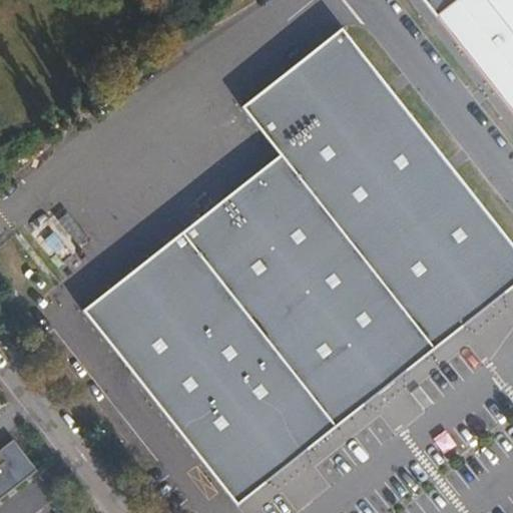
[(512,0),(422,0),(512,116),(512,0)]
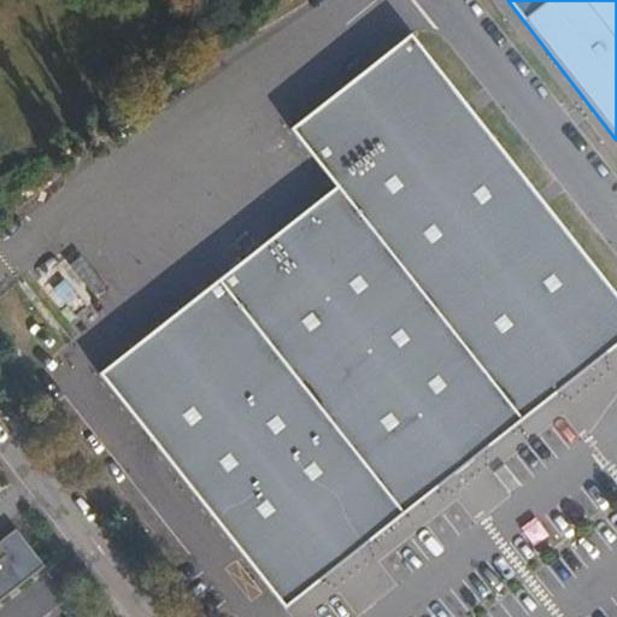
[(616,340),(616,295),(409,33),(291,125),(336,184),(517,423),(616,340)]
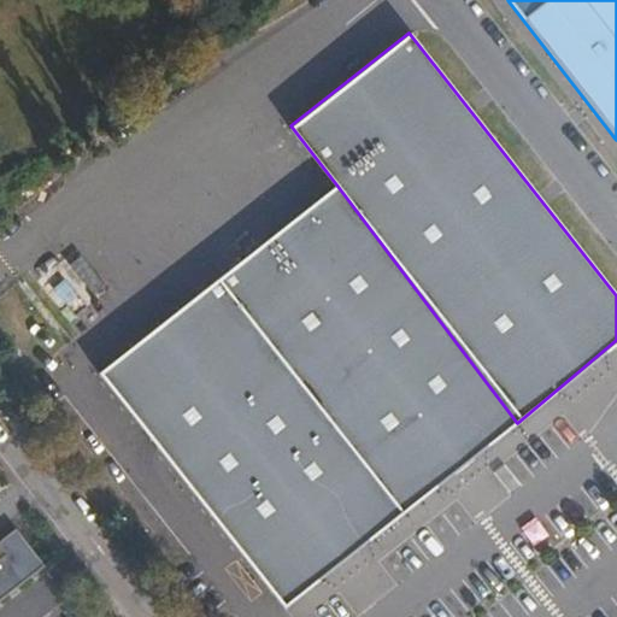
[(517,423),(336,184),(215,282),(401,515),(517,423)]
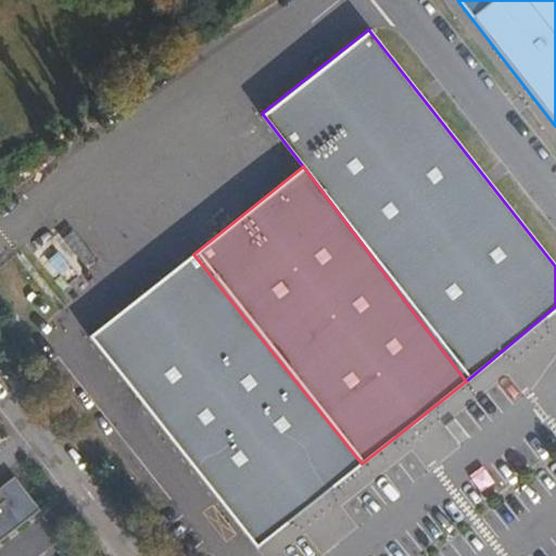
[(362,464),(193,254),(88,338),(255,545),(362,464)]
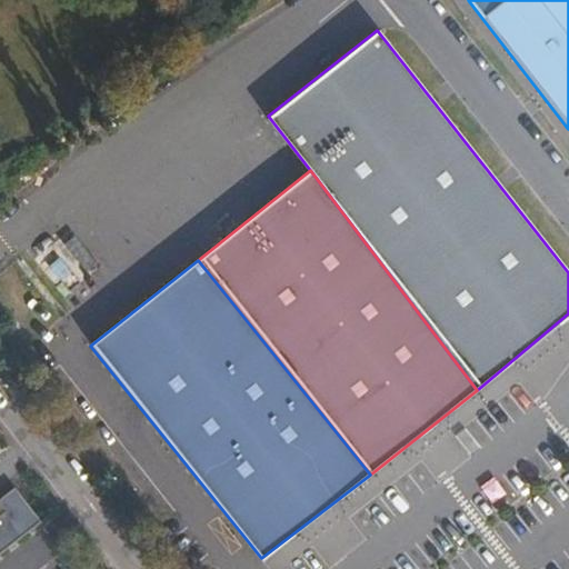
[(0,555),(41,522),(16,489),(0,500),(0,555)]
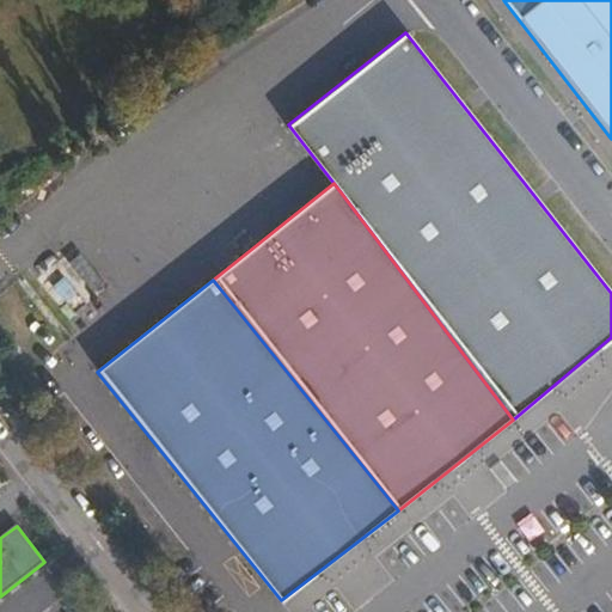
All buildings are outlined.
